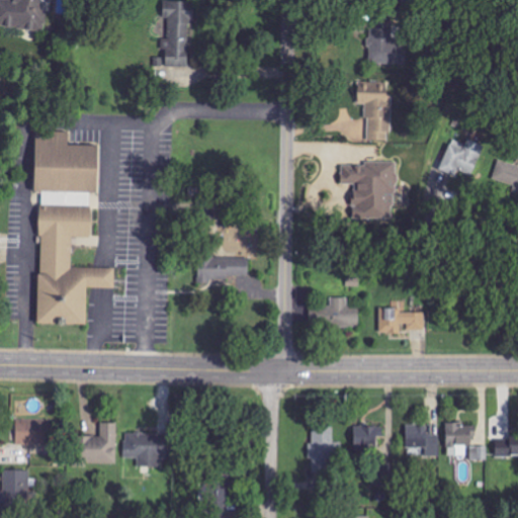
[(0,0),(0,26),(48,30),(50,0),(0,0)]
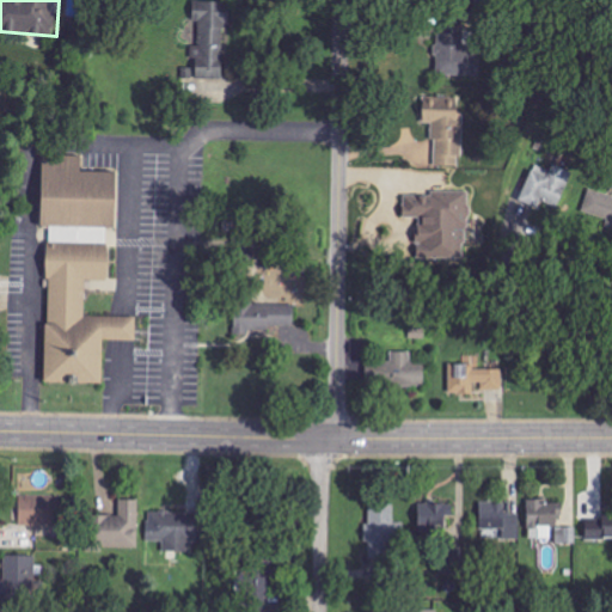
[(225,79),(226,1),(193,1),(193,20),(199,20),(199,46),(193,46),(193,79),(225,79)]
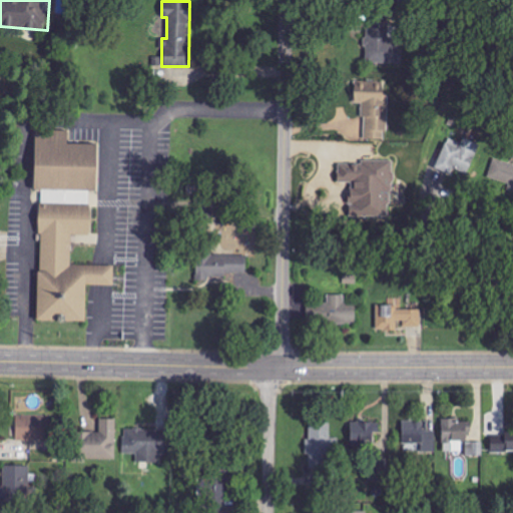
[(403,63),(403,39),(389,39),(390,16),(373,15),(373,27),(366,27),(366,62),(403,63)]
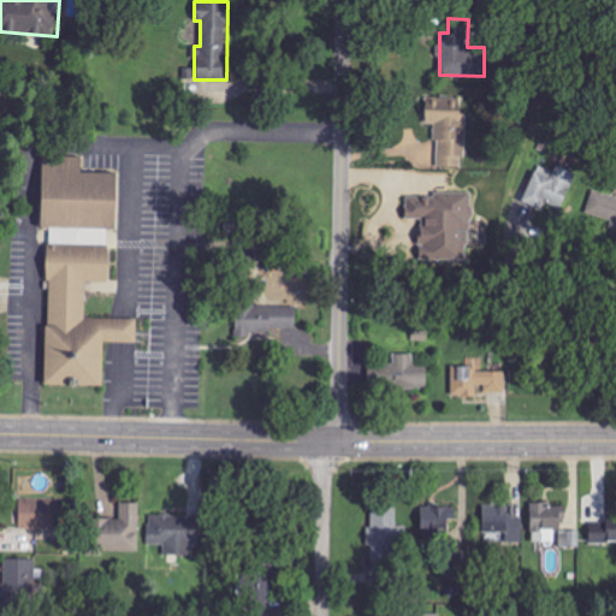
[(467,113),(461,113),(461,100),(426,100),(426,124),(437,124),(436,166),(466,167),(467,113)]
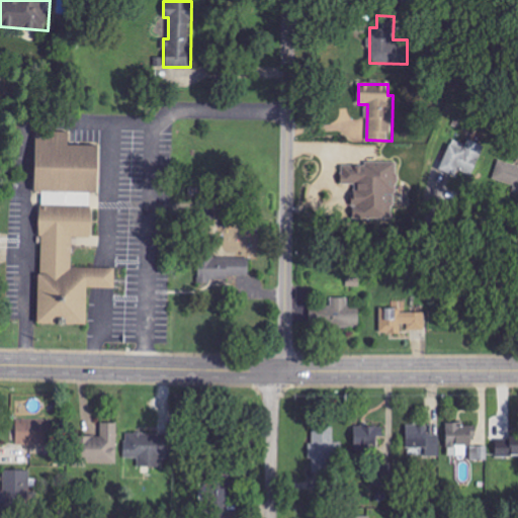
[(98,146),(69,145),(69,132),(36,131),(34,191),(64,192),(62,199),(68,201),(71,204),(41,203),(39,274),(39,276),(37,324),(59,325),(59,316),(64,325),(87,325),(88,287),(115,288),(116,268),(72,267),(73,237),(91,237),(93,193),(97,193),(98,146)]
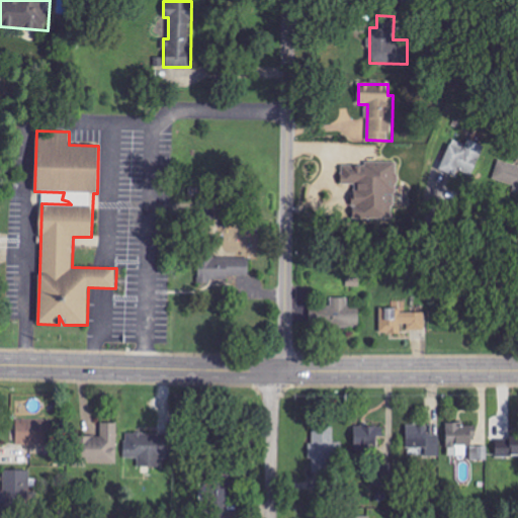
[(450,145),(440,168),(471,181),(486,146),(468,139),(464,150),(450,145)]
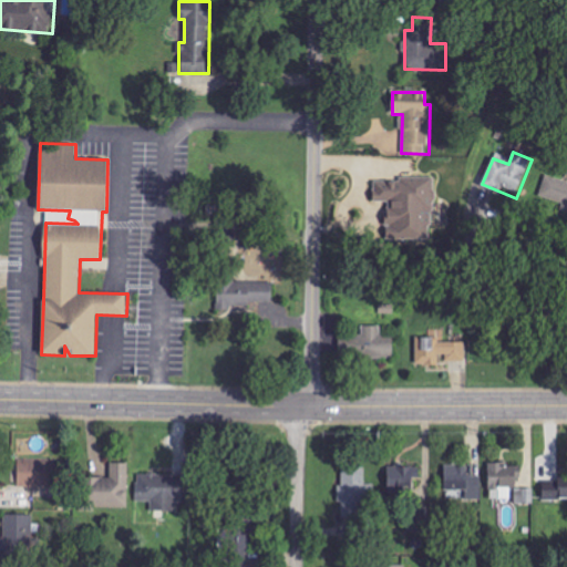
[(566,209),(566,213),(566,179),(545,175),(539,198),(566,204),(566,209)]
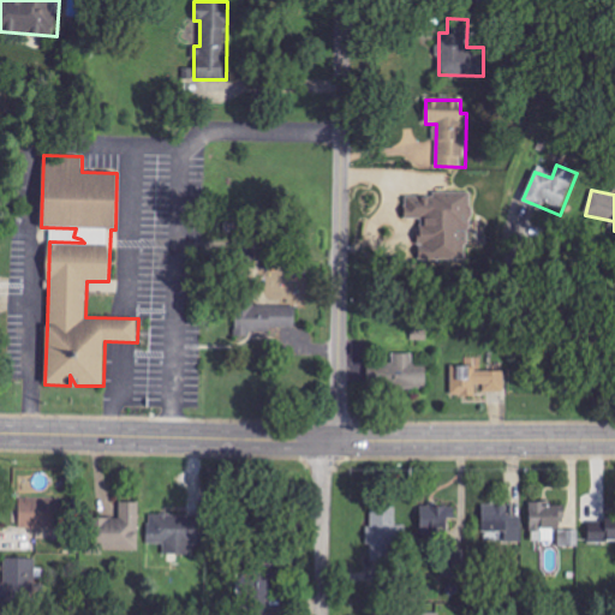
[(406,192),(405,219),(421,219),(419,258),(467,260),(467,193),(406,192)]
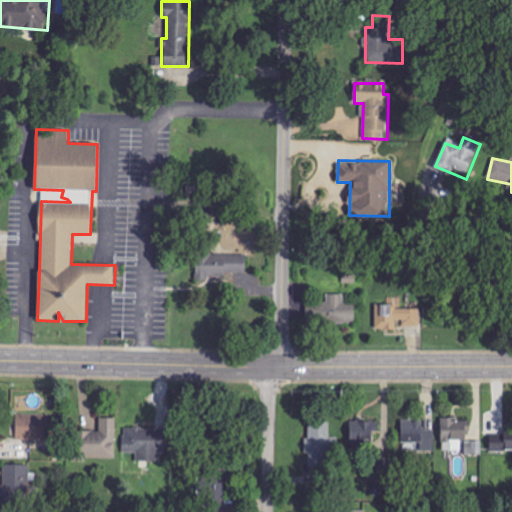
[(246,273),(247,255),(197,254),(197,277),(226,277),(227,273),(246,273)]
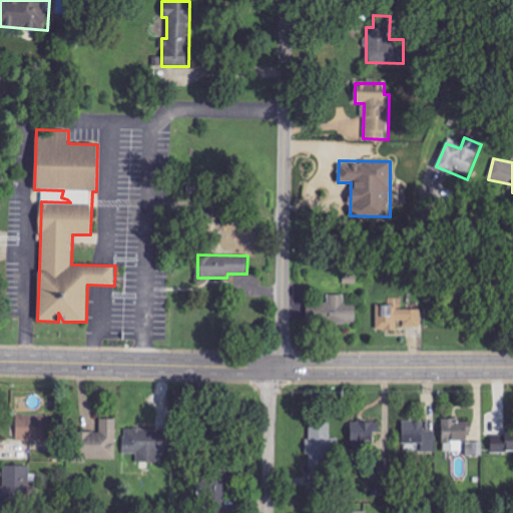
[(345,295),(329,295),(328,324),(356,325),(356,305),(345,305),(345,295)]
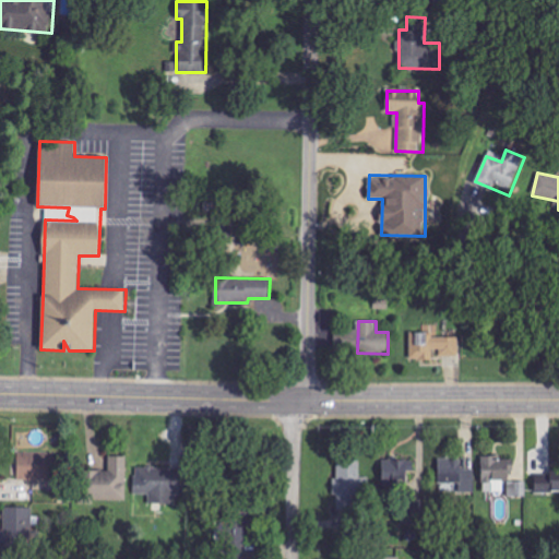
[(460,336),(433,337),(433,332),(409,332),(411,358),(460,358),(460,336)]
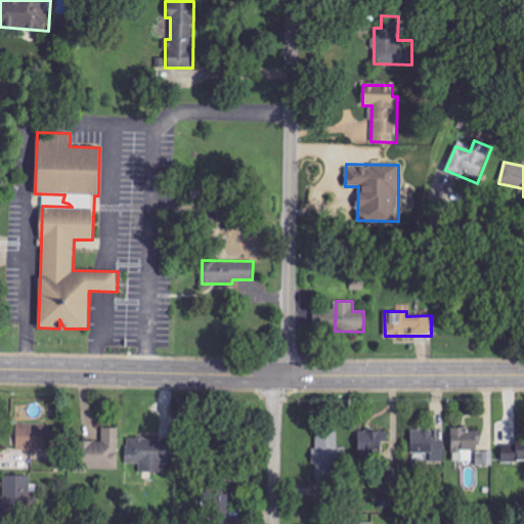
[(49,450),(50,425),(16,424),(16,450),(49,450)]
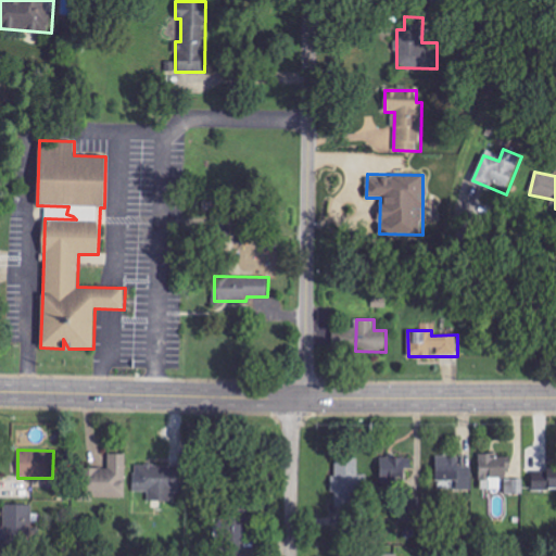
[(480,454),(480,490),(502,490),(502,478),(508,478),(508,457),(495,457),(495,453),(480,454)]
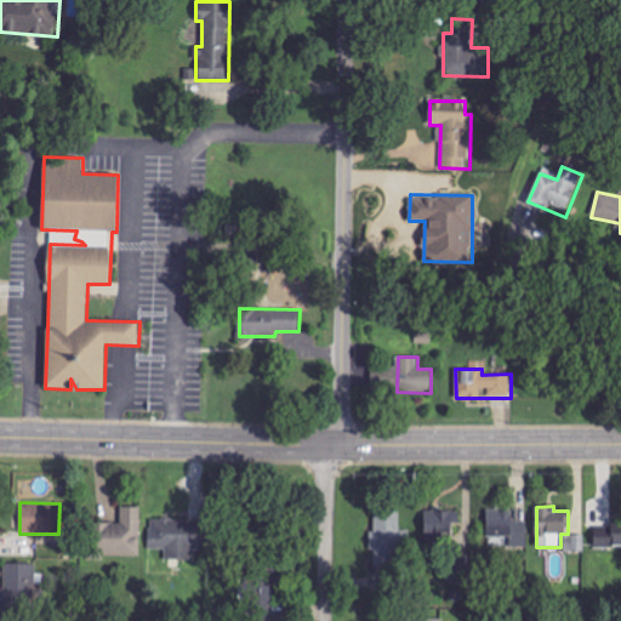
[(140,556),(141,507),(121,507),(120,523),(93,523),(93,556),(140,556)]
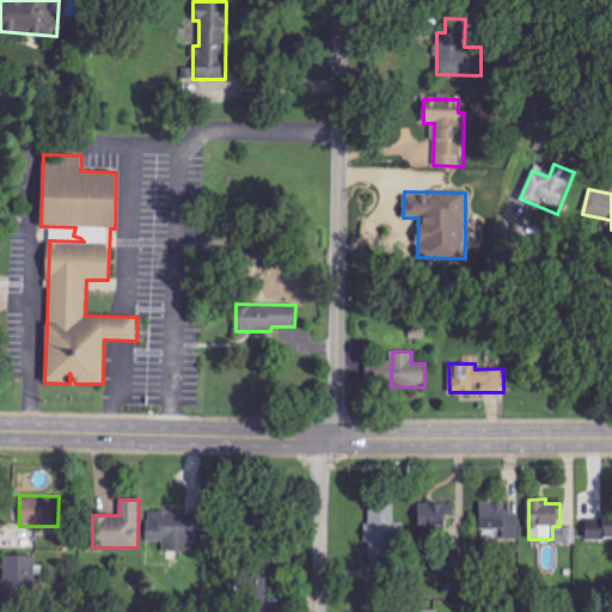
[(418,531),(454,530),(453,502),(418,505),(418,531)]
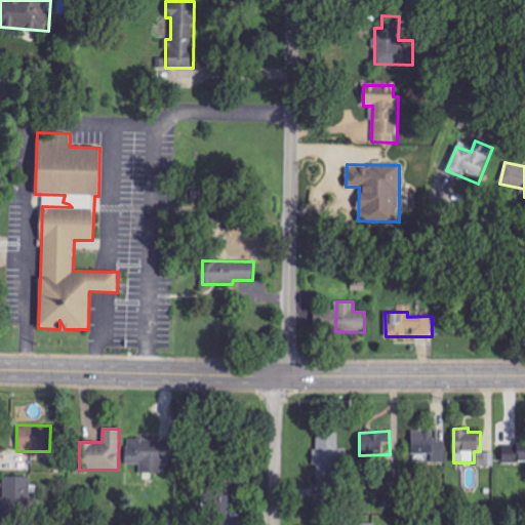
[(446,441),(432,441),(432,432),(412,432),(412,458),(430,458),(430,462),(446,462),(446,441)]
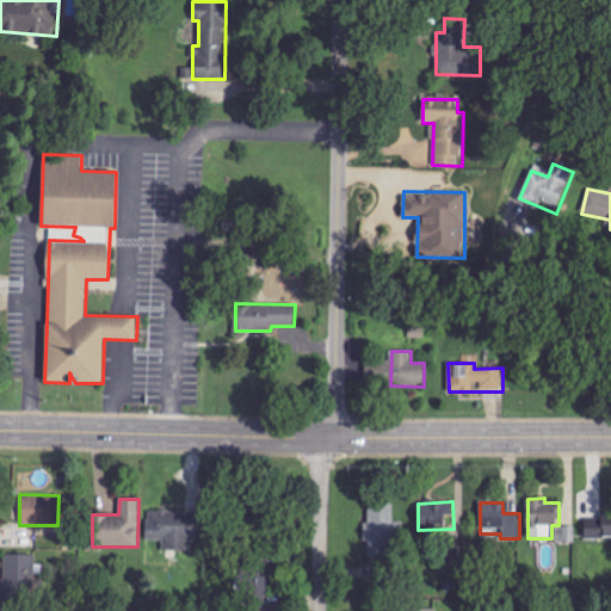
[(394,522),(394,504),(366,504),(368,560),(392,559),(392,536),(403,536),(402,522),(394,522)]
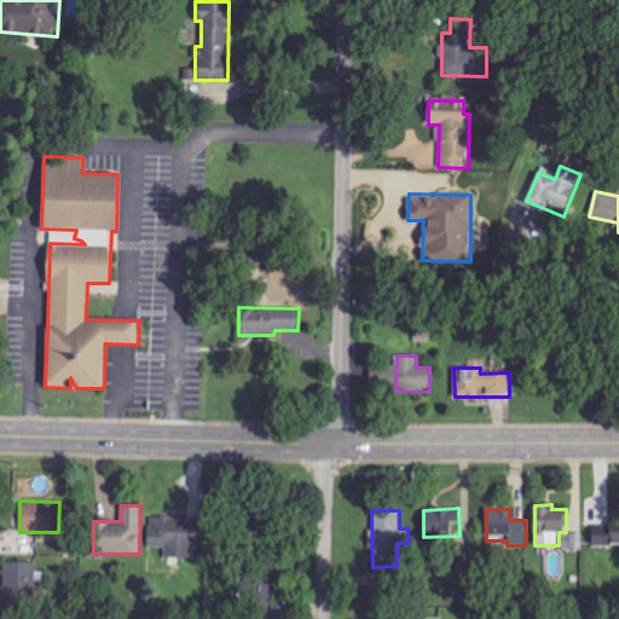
[(149,548),(166,548),(166,563),(179,563),(179,559),(194,559),(194,547),(202,547),(202,519),(149,518),(149,548)]
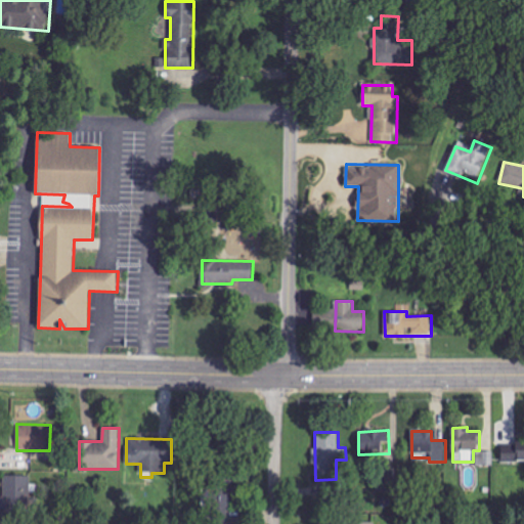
[(523,449),(517,450),(517,446),(503,445),(501,463),(523,463),(523,449)]
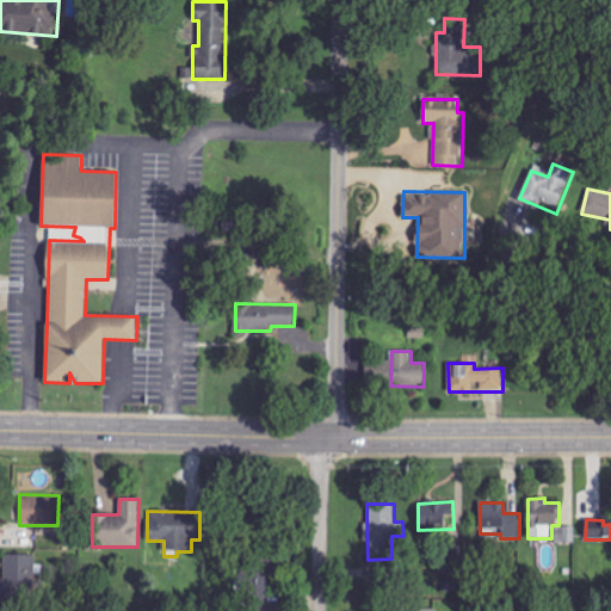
[(575,526),(555,526),(555,543),(575,543),(575,526)]
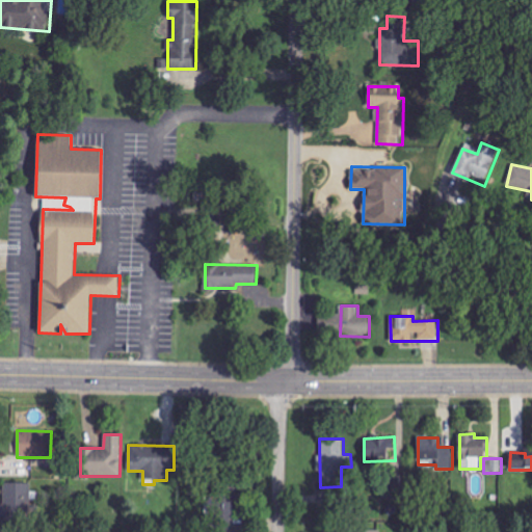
[(235,531),(236,487),(218,487),(217,501),(209,501),(208,531),(235,531)]
